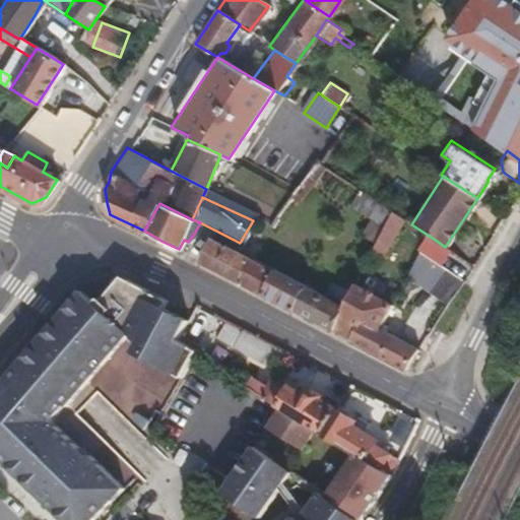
[(374,268),(402,217),(391,210),(364,261),(374,268)]
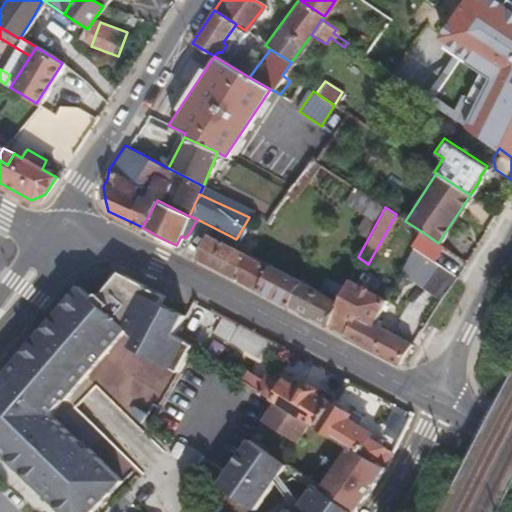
[(204,234),(193,256),(232,277),(244,255),(204,234)]
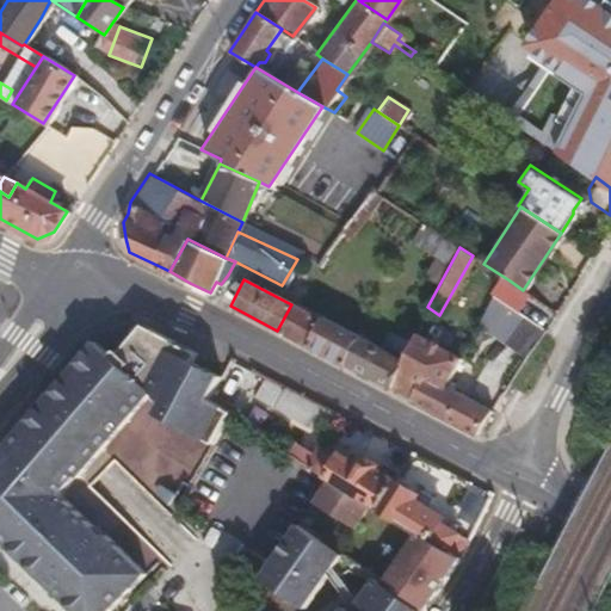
[(523,355),(541,329),(492,295),(481,313),(507,331),(501,340),(523,355)]
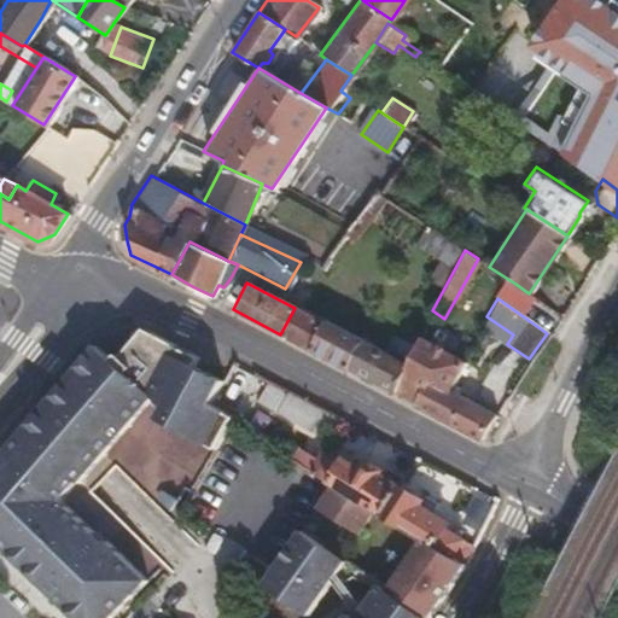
[(297,304),(295,308),(280,334),(309,350),(324,319),(297,304)]
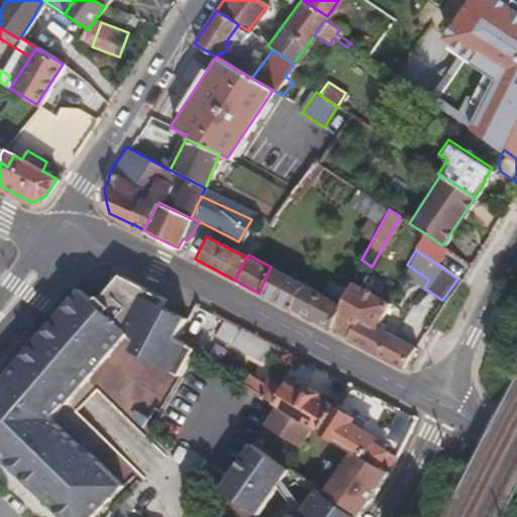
[(290,310),(292,306),(304,284),(296,280),(271,267),(259,293),(290,310)]
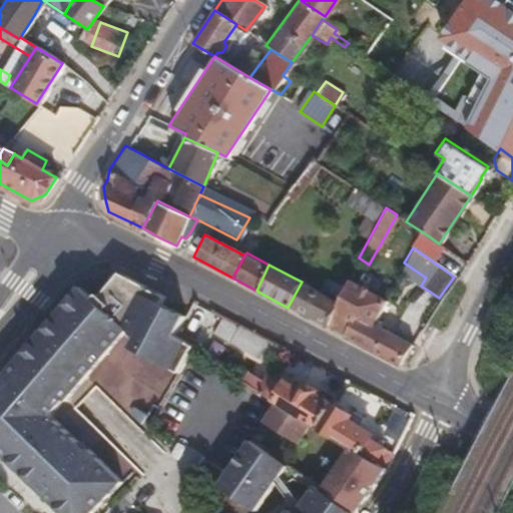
[(143,302),(135,297),(144,284),(120,273),(105,291),(101,296),(98,294),(95,297),(131,320),(143,302)]
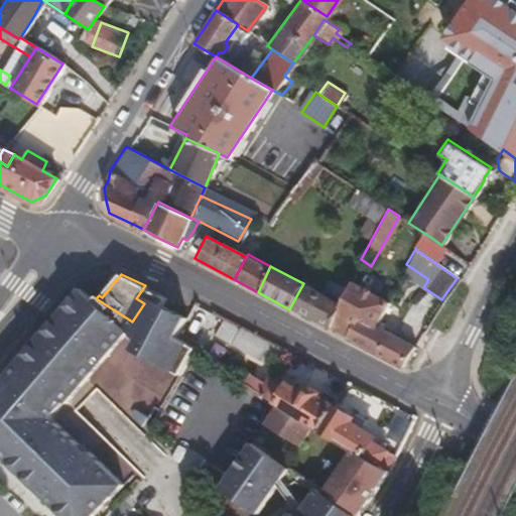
[(340,305),(330,325),(346,334),(357,314),(374,324),(386,301),(350,281),(338,304),(340,305)]
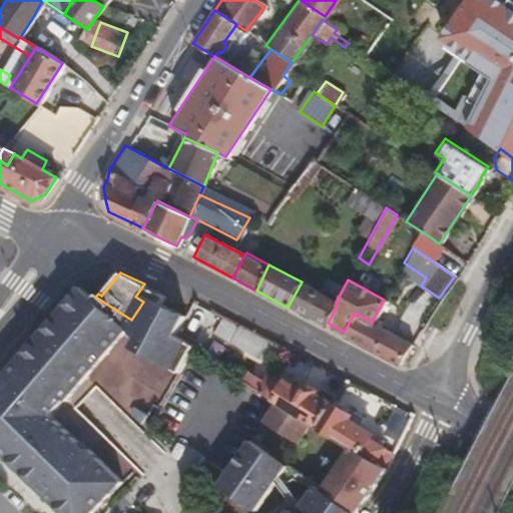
[(302,282),(290,304),(328,323),(338,304),(336,303),(302,282)]
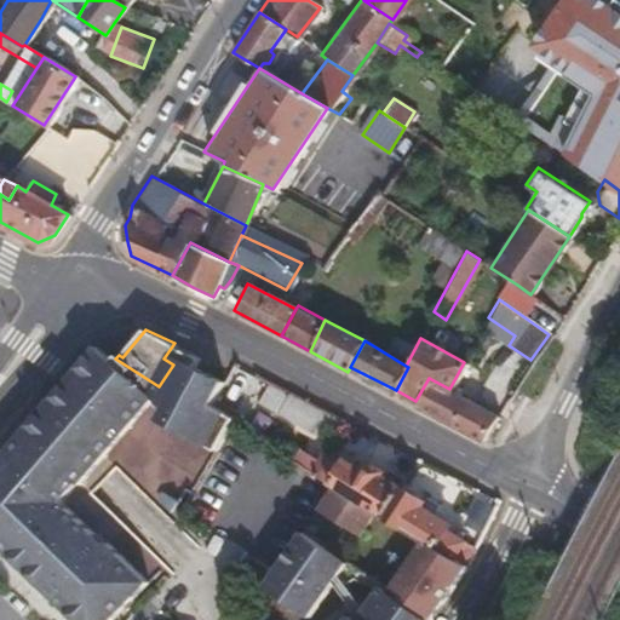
[(93,344),(96,345),(154,396),(159,386),(115,359),(98,343),(96,342),(93,344)]
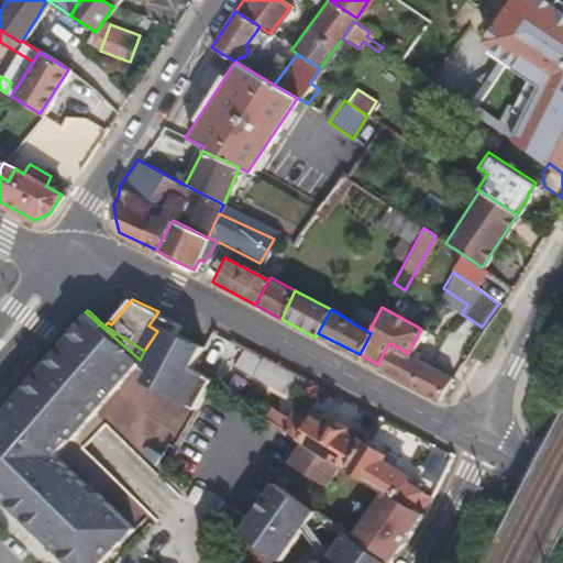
[(163,322),(167,316),(158,311),(148,326),(157,331),(191,352),(186,361),(190,364),(202,345),(176,330),(163,322)]
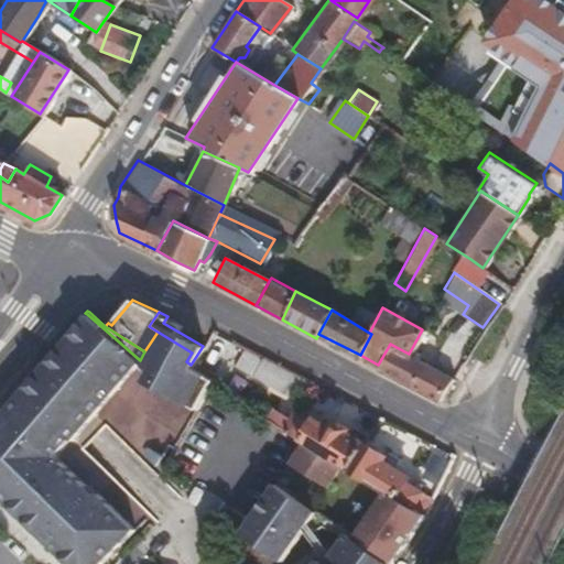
[(71,437),(73,440),(140,360),(87,314),(64,343),(0,415),(0,492),(71,563),(96,563),(111,548),(118,552),(128,541),(123,537),(131,529),(96,490),(89,498),(79,489),(83,484),(56,456),(71,437)]
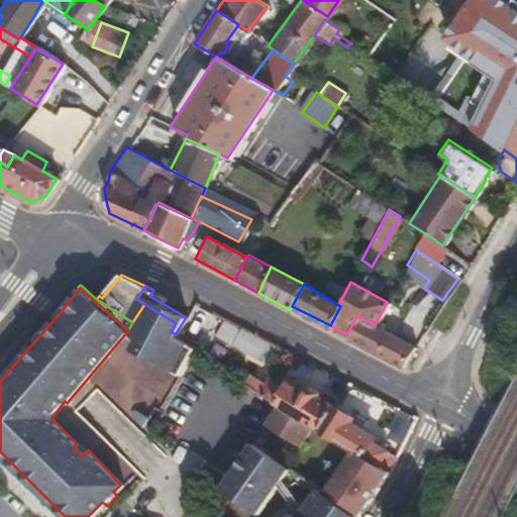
[(162,303),(167,297),(153,290),(149,296),(162,303)]
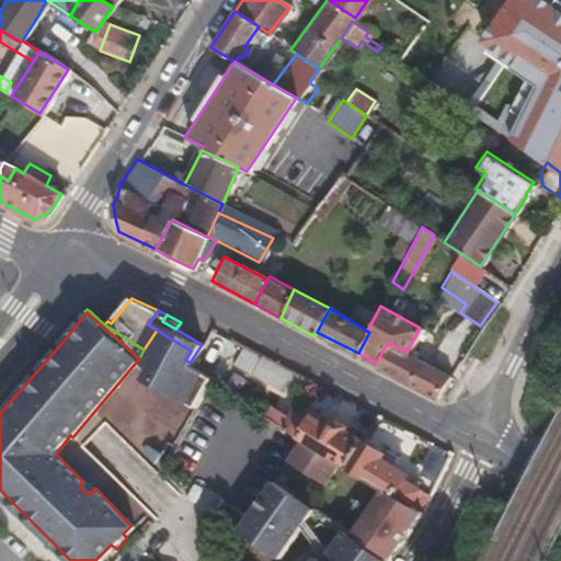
[(480,350),(499,322),(490,317),(472,344),(480,350)]
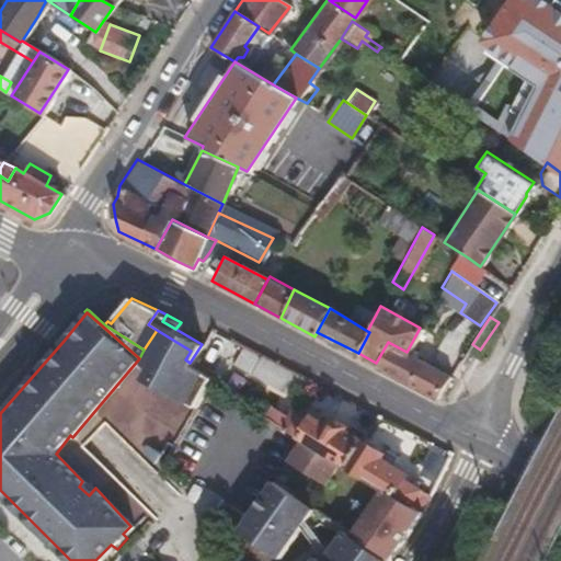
[(185,359),(191,351),(157,330),(144,350),(178,369),(185,359)]
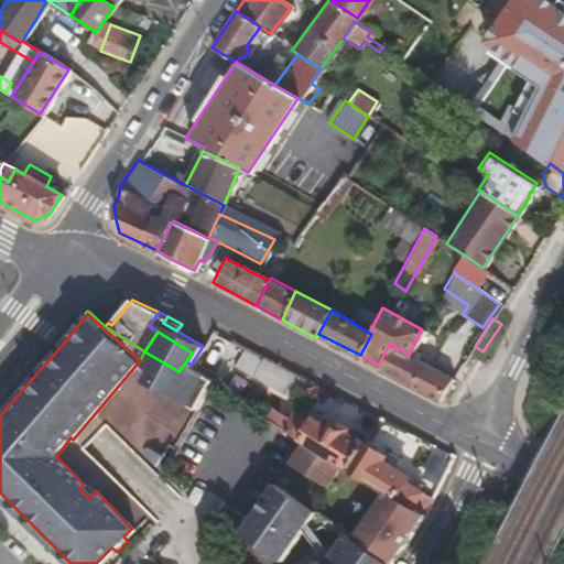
[(436,399),(451,377),(409,354),(390,344),(378,365),(377,367),(436,399)]
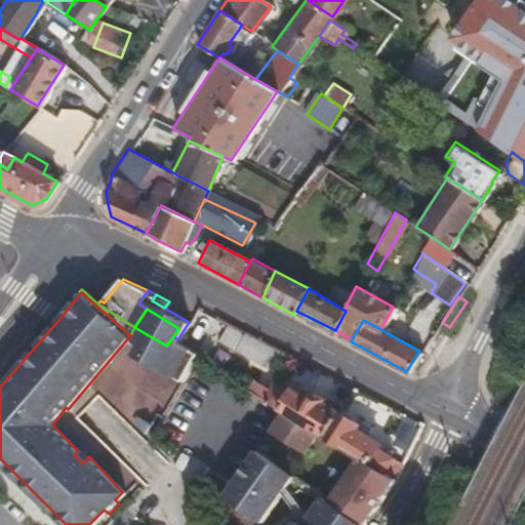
[(231,326),(220,344),(273,373),(283,356),(231,326)]
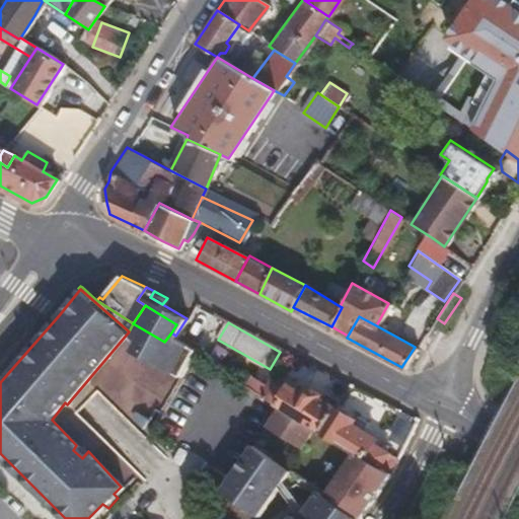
[(174,337),(175,336),(171,332),(164,342),(133,323),(129,331),(139,341),(132,351),(177,375),(193,348),(174,337)]
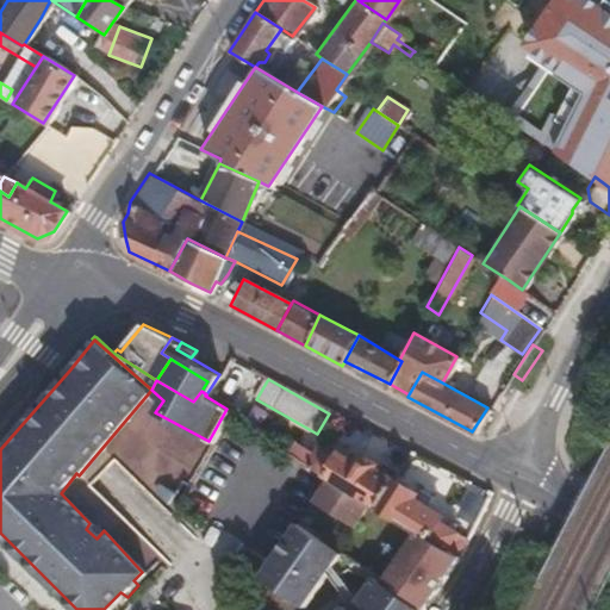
[(309,454),(303,461),(328,475),(375,504),(392,479),(374,467),(377,464),(361,454),(355,462),(341,453),(337,459),(321,448),(313,458),(309,454)]
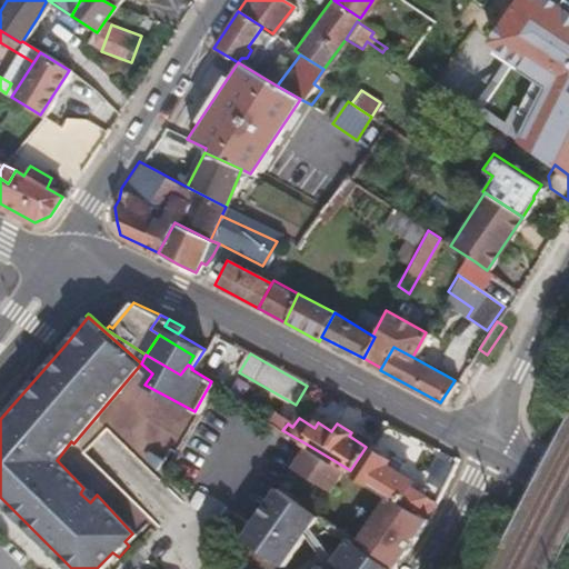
[(339,476),(345,479),(350,470),(306,443),(292,466),(330,488),(339,476)]
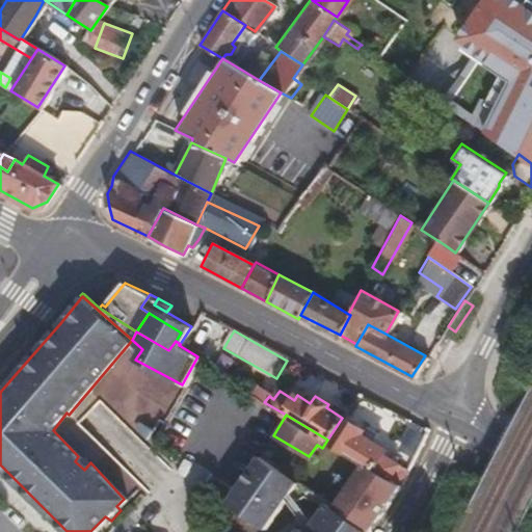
[(345,417),(344,419),(342,418),(327,440),(364,462),(389,477),(398,463),(382,454),(384,450),(360,434),(364,428),(345,417)]
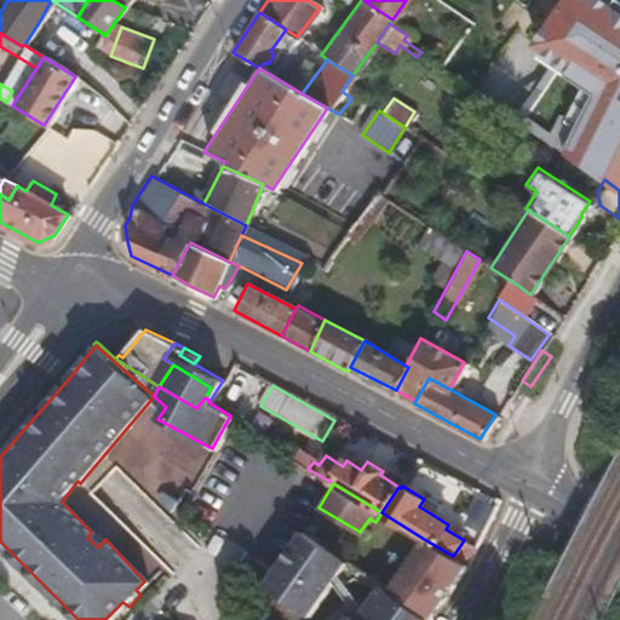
[(349,560),(328,545),(306,528),(268,584),(311,614),(349,560)]
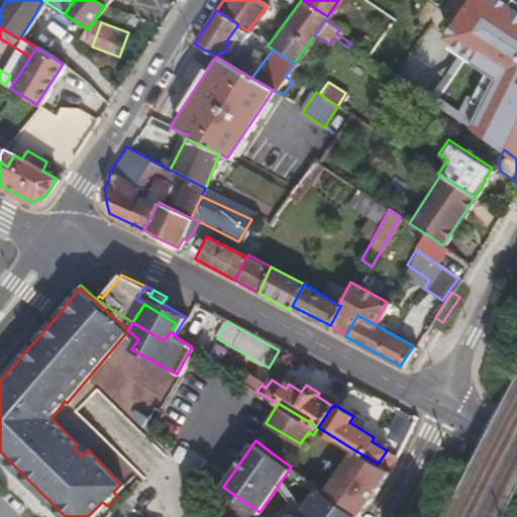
[(378,463),(353,449),(327,488),(325,490),(356,514),(388,471),(378,463)]
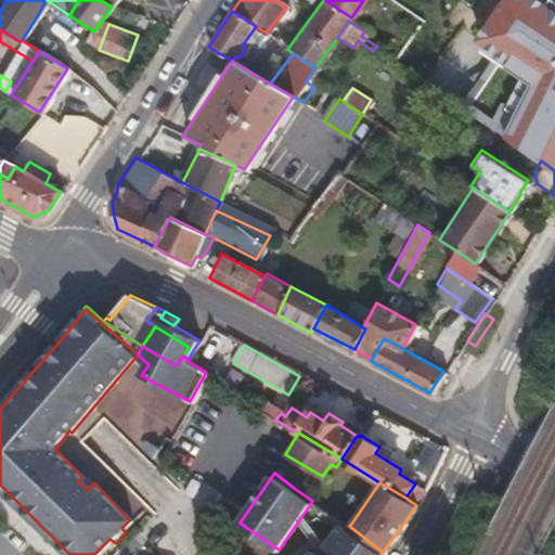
[(417,505),(425,490),(415,483),(405,498),(416,505),(417,505)]
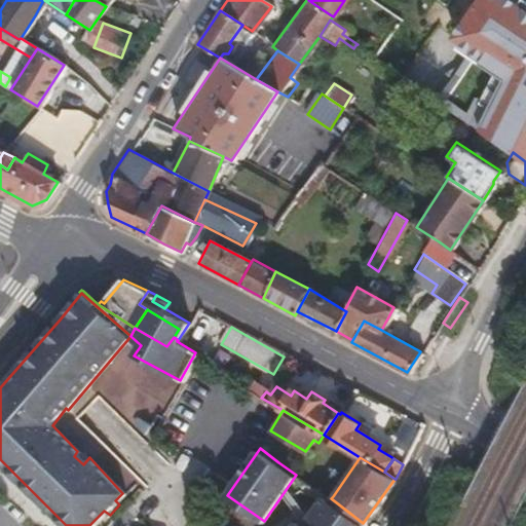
[(361,525),(363,523),(331,498),(333,496),(327,492),(320,503),(322,506),(335,525),(305,525),(297,520),(293,525),(361,525)]
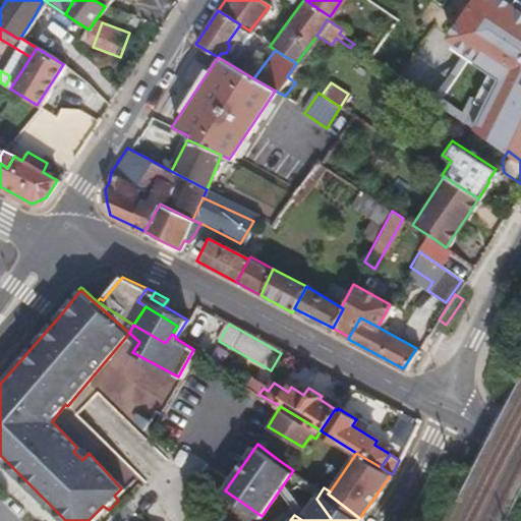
[(332,520),(319,502),(304,520),(332,520)]
